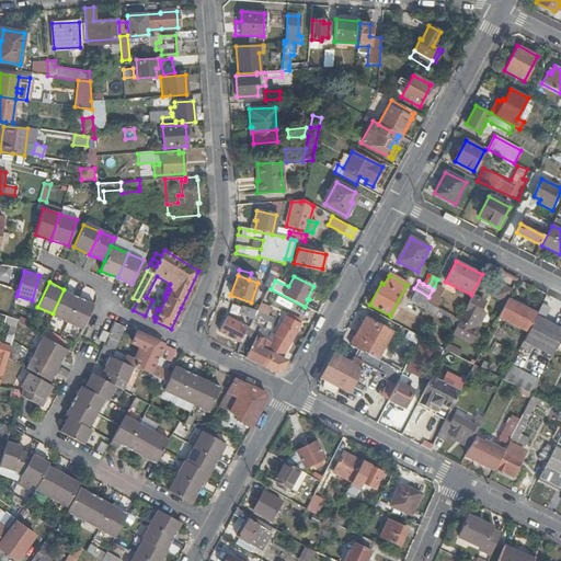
[(507,299),(512,292),(500,285),(493,297),(505,304),(507,299)]
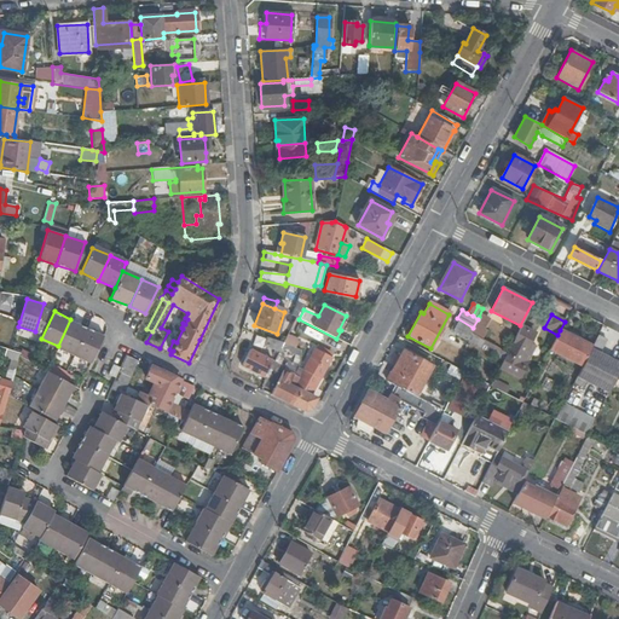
[(489,322),(479,317),(478,319),(473,328),(470,334),(478,337),(484,341),(487,331),(485,330),(489,322)]
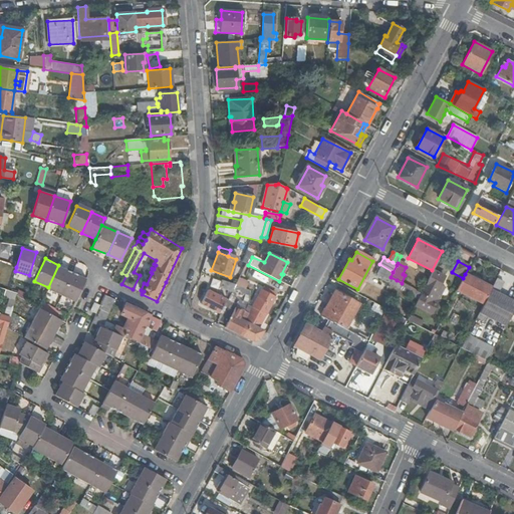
[(393,272),(379,264),(373,275),(388,283),(391,277),(393,272)]
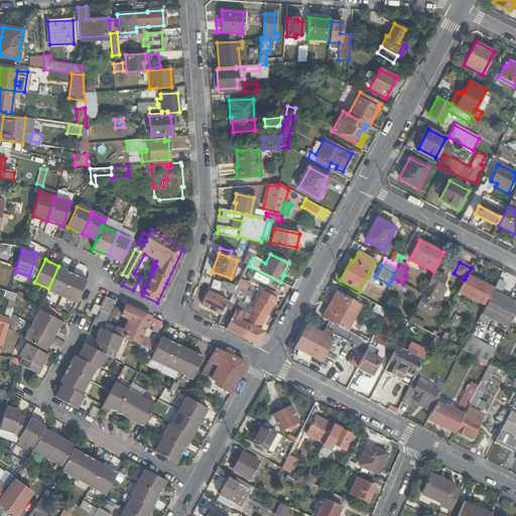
[(73,272),(58,266),(48,288),(62,295),(73,272)]
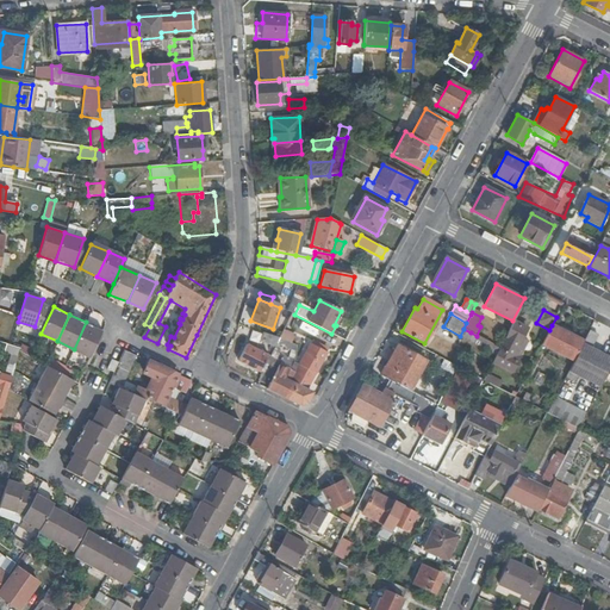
[(103,330),(86,322),(74,349),(89,358),(103,330)]
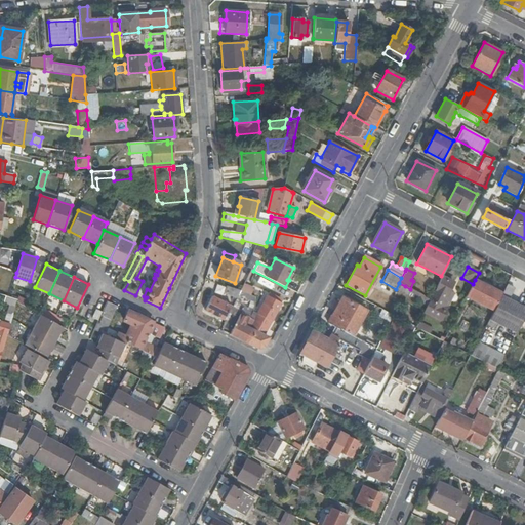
[(453,283),(442,277),(431,299),(431,300),(428,306),(425,311),(441,320),(446,310),(441,308),(453,283)]
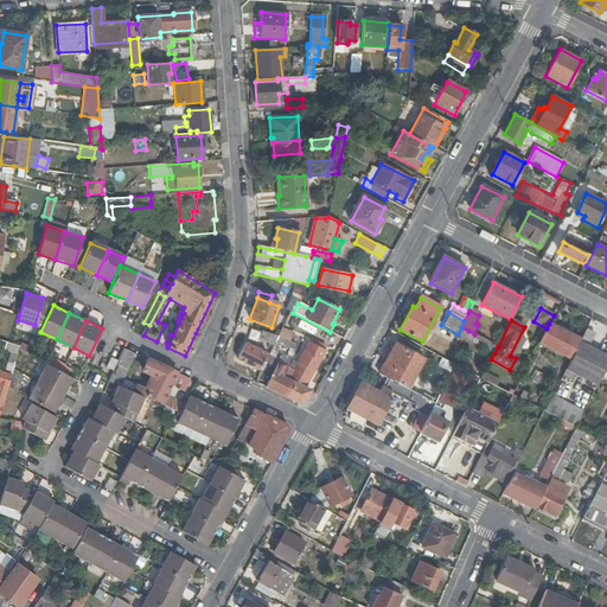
[(581,340),(549,324),(547,328),(540,343),(572,359),(581,340)]
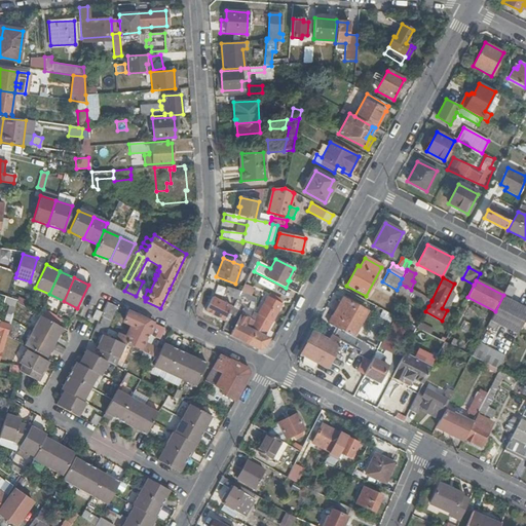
[(238,298),(241,291),(225,286),(223,293),(238,298)]
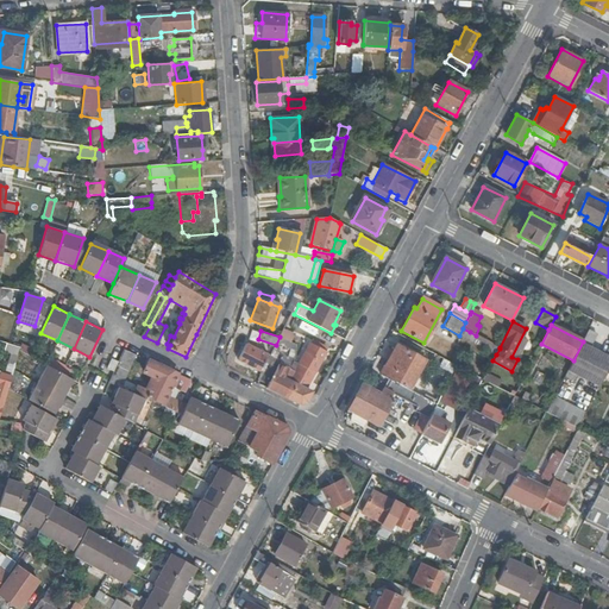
[(596,334),(589,331),(583,341),(573,360),(565,377),(572,382),(576,375),(600,387),(608,368),(608,350),(607,356),(590,347),(596,334)]
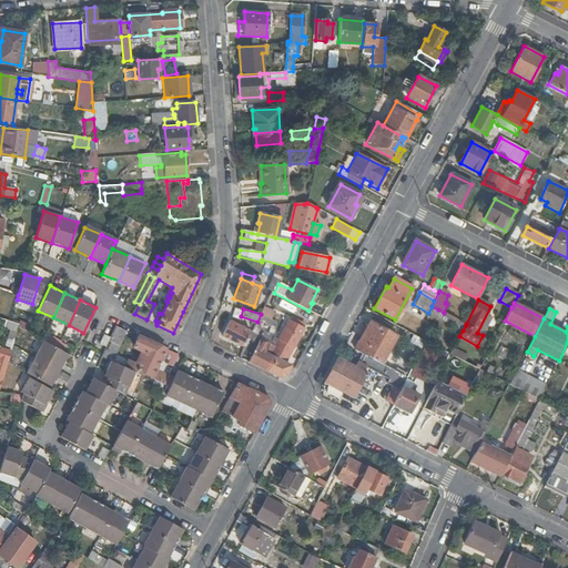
[(463,331),(466,325),(444,313),(438,310),(435,315),(463,331)]
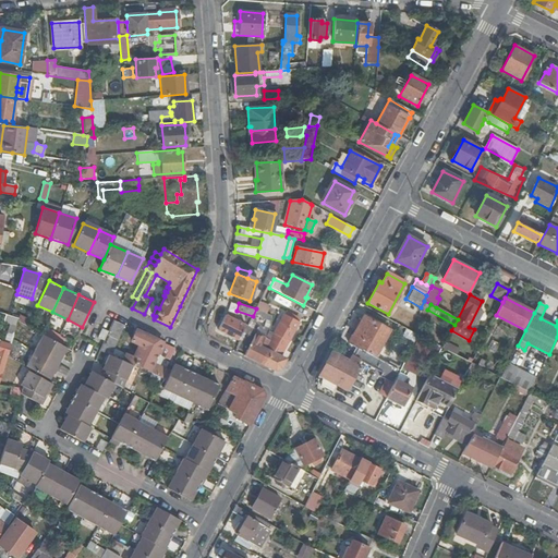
[(245,354),(275,370),(280,368),(284,359),(281,356),(299,323),(282,314),(269,340),(255,334),(254,338),(244,332),(237,348),(246,352),(245,354)]
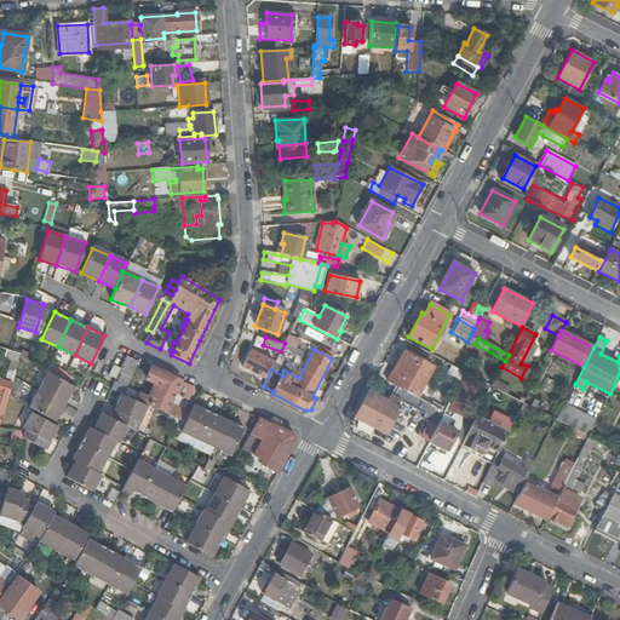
[(12,382),(21,357),(21,355),(7,350),(5,357),(10,360),(4,379),(12,382)]
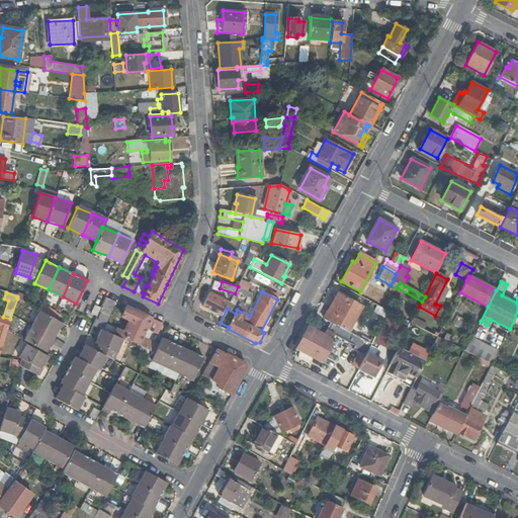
[(227,301),(208,292),(201,307),(220,316),(227,301)]
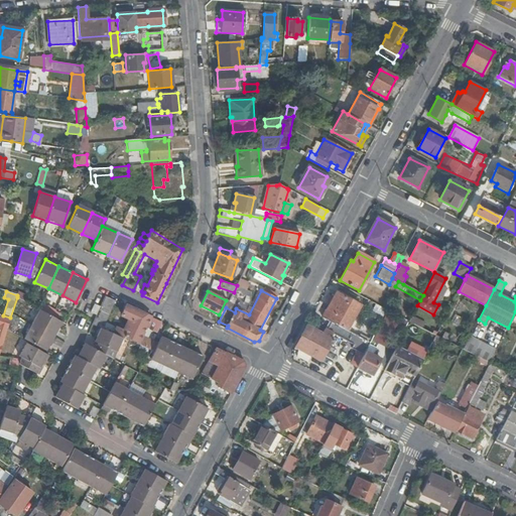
[(337,292),(323,316),(330,320),(340,326),(335,335),(353,345),(352,346),(365,353),(366,351),(373,337),(352,326),(351,329),(349,328),(346,326),(358,303),(337,292)]
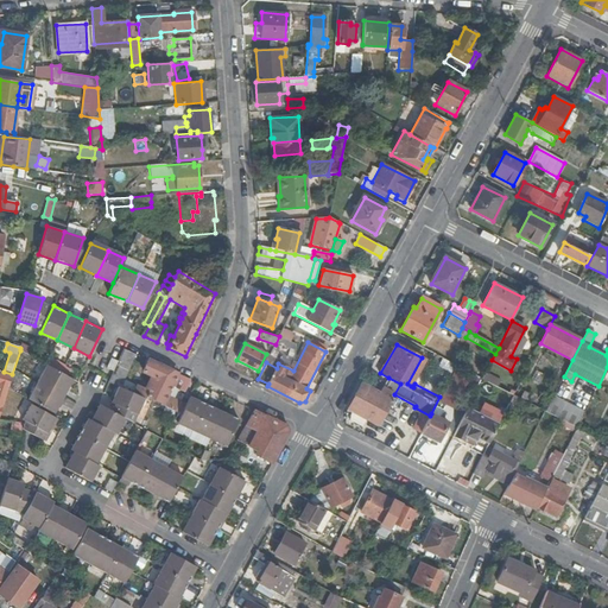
[(134,355),(124,350),(118,362),(113,372),(109,382),(120,387),(134,355)]
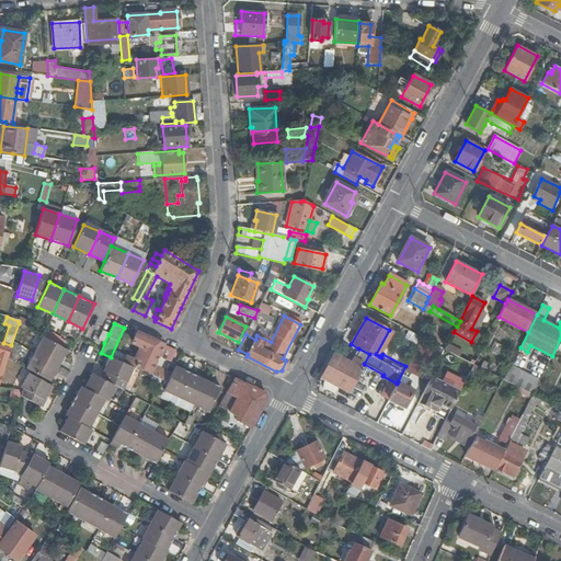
[(59,325),(53,338),(64,344),(71,333),(59,325)]
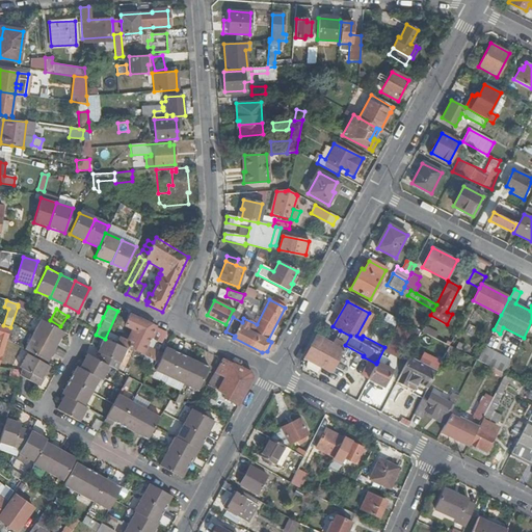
[(356,336),(360,338),(372,315),(369,313),(356,336)]
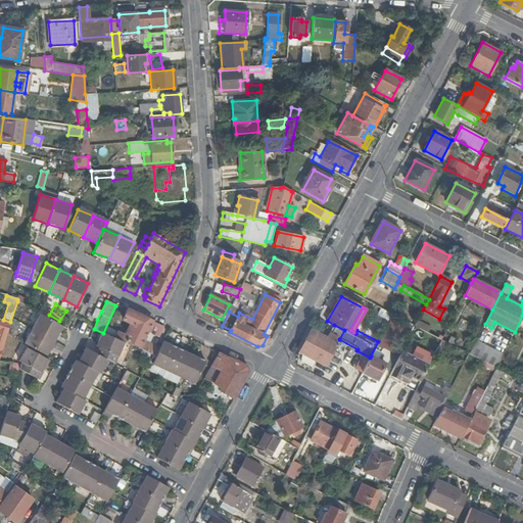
[(97,320),(101,312),(95,310),(91,318),(97,320)]
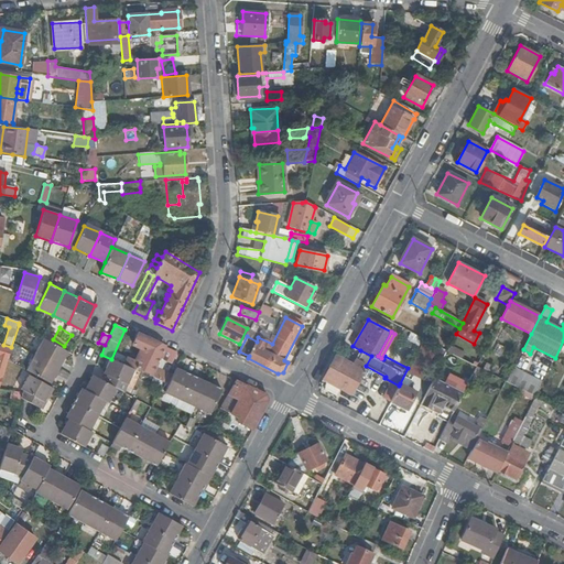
[(161,382),(167,384),(171,377),(154,369),(164,347),(137,334),(132,345),(143,349),(138,362),(128,358),(125,365),(136,370),(136,368),(151,375),(150,377),(161,382)]
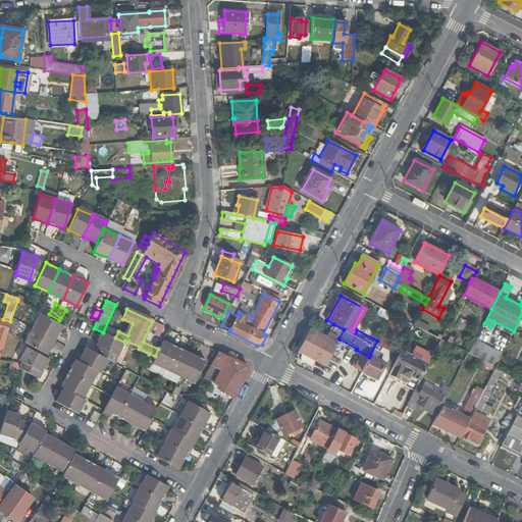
[(53,321),(41,314),(33,329),(56,342),(63,326),(53,321)]
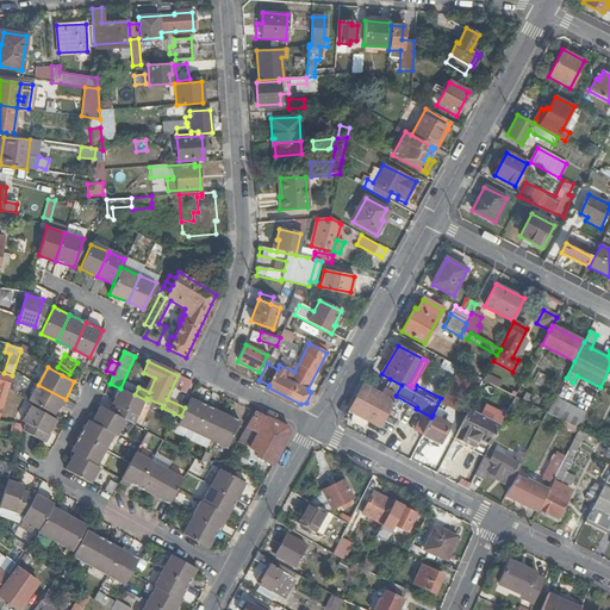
[(0,415),(12,378),(1,374),(1,373),(0,372),(0,415)]
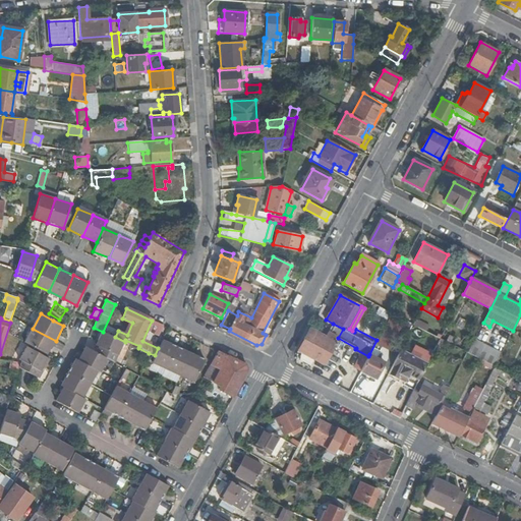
[(427,327),(415,321),(413,325),(425,331),(427,327)]
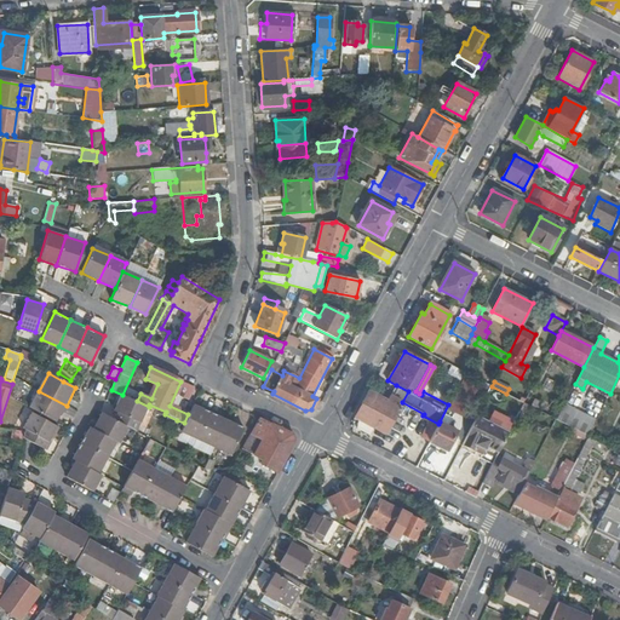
[(396,385),(391,396),(400,401),(402,402),(408,391),(396,385)]
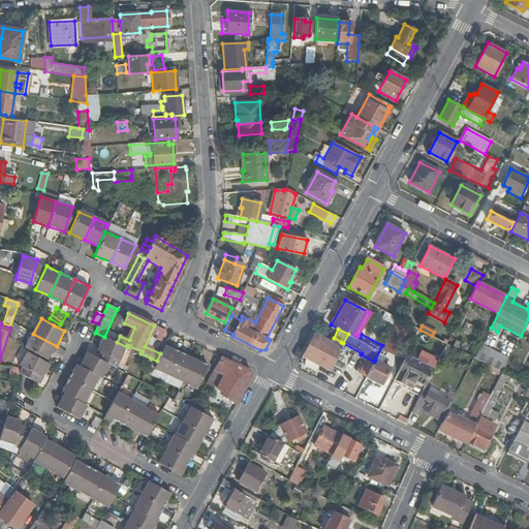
[(416,332),(410,329),(406,337),(412,340),(416,332)]
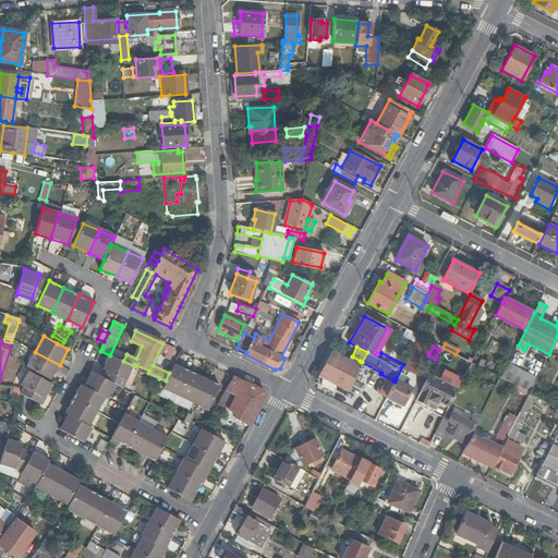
[(526,353),(517,348),(508,363),(519,368),(526,353)]
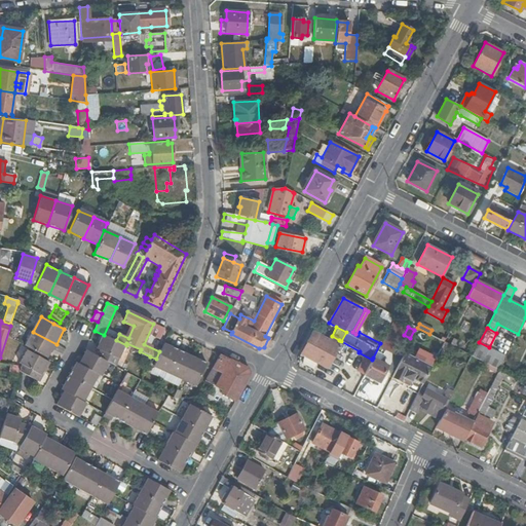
[(57,344),(33,332),(26,346),(48,359),(57,344)]
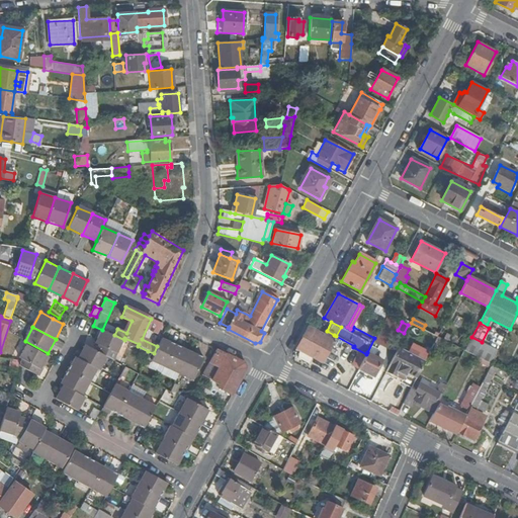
[(306,330),(296,348),(298,350),(310,355),(319,361),(326,349),(329,350),(334,341),(331,340),(333,337),(326,333),(324,336),(308,327),(306,330)]
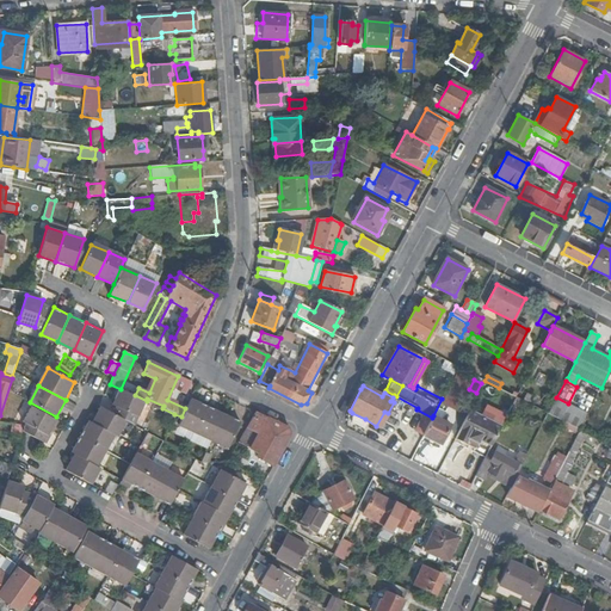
[(139,415),(147,401),(135,395),(121,389),(113,405),(139,415)]
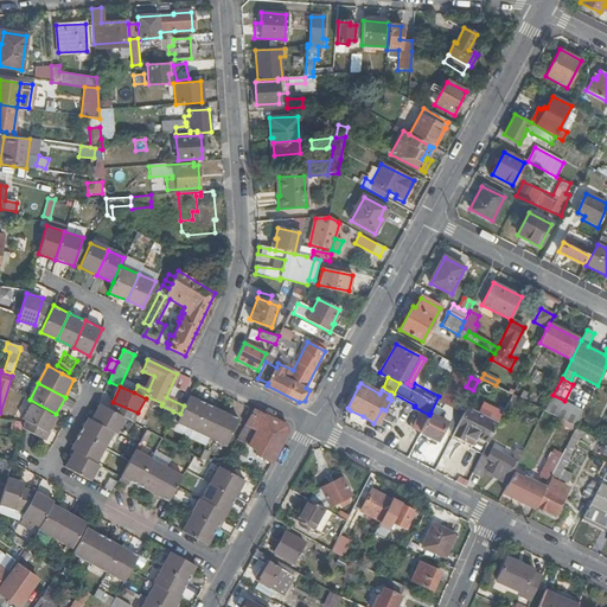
[(522,391),(518,397),(526,402),(530,395),(522,391)]
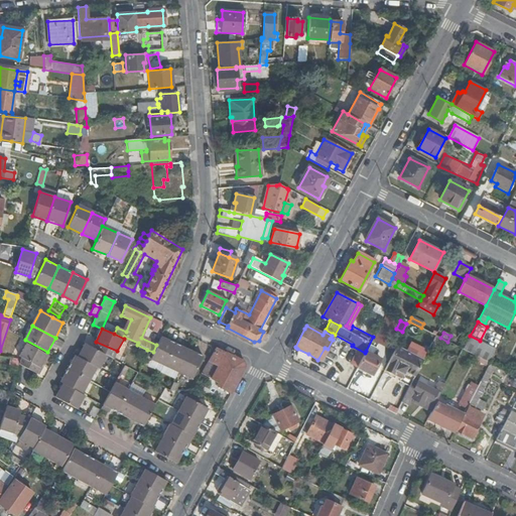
[(490,363),(497,350),(480,341),(470,336),(467,343),(464,349),(472,354),(490,363)]
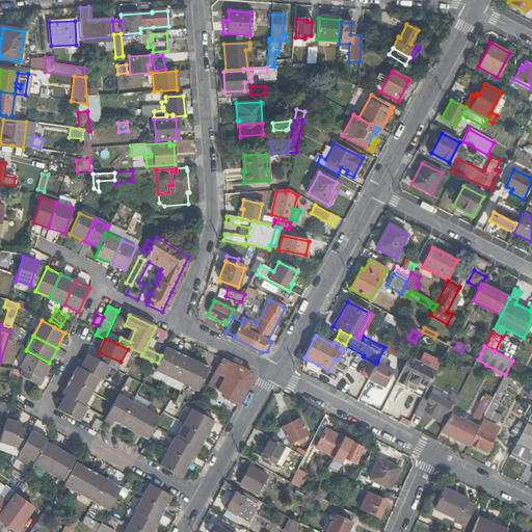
[(155,371),(168,378),(180,353),(165,347),(161,355),(158,363),(155,371)]
